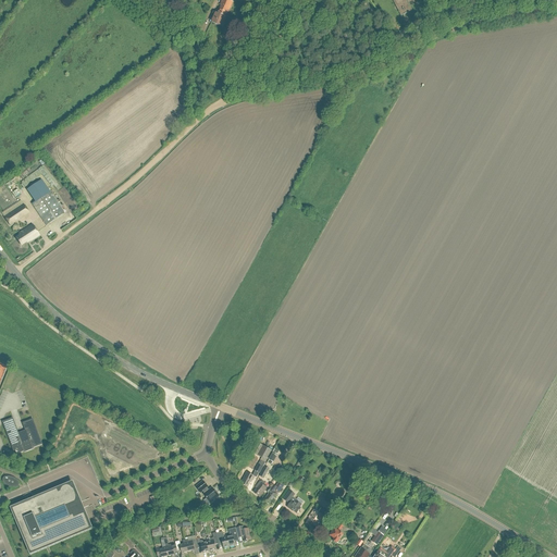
[(225,19),(224,17),(226,13),(227,14),(233,2),(227,0),(222,0),(220,5),(221,5),(218,14),(217,14),(213,22),(222,26),(225,19)]
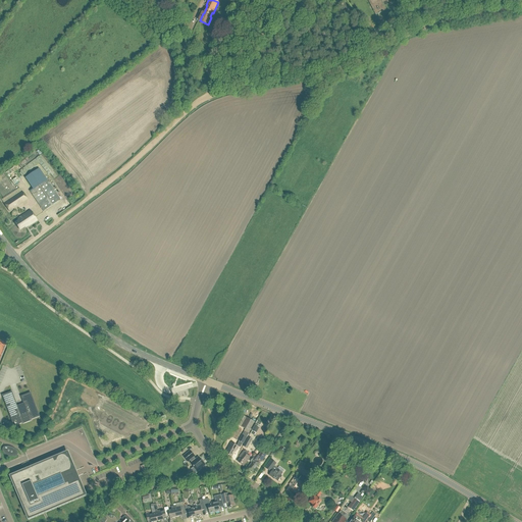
[(368,0),(376,14),(385,9),(380,0),(368,0)]
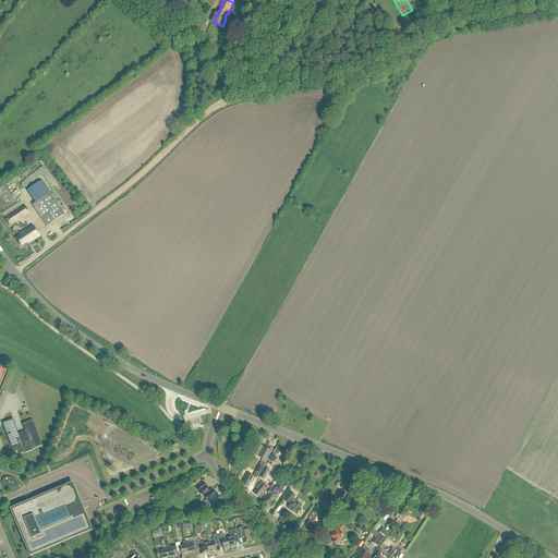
[(41,167),(17,182),(21,189),(39,177),(46,186),(52,182),(41,167)]
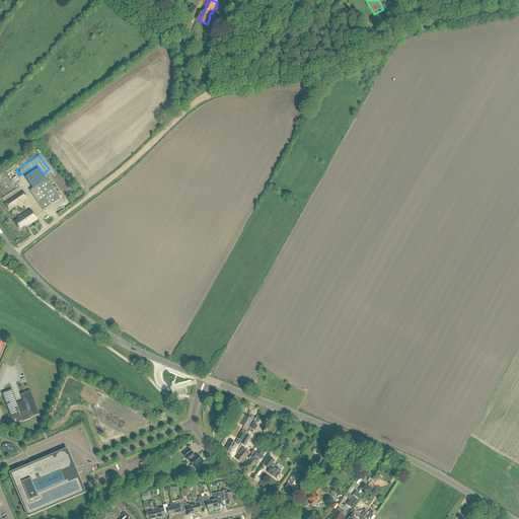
[(29,191),(43,211),(60,199),(47,178),(29,191)]
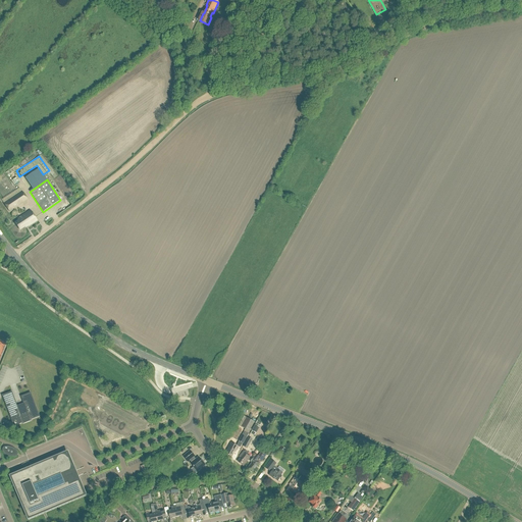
[(4,204),(9,211),(28,199),(21,192),(4,204)]
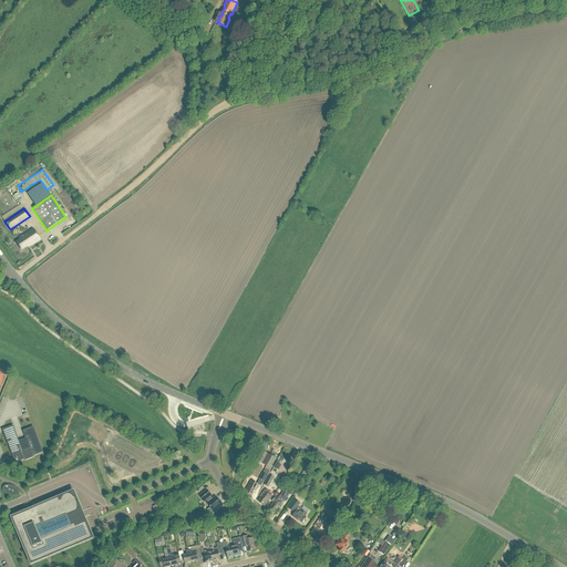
[(31,245),(40,239),(33,228),(19,237),(20,239),(17,241),(22,250),(30,244),(31,245)]
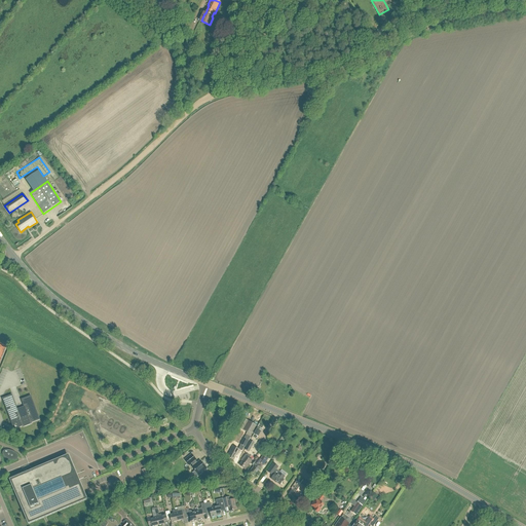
[(11,397),(3,400),(13,425),(16,423),(19,428),(23,426),(23,427),(32,424),(32,422),(39,419),(31,398),(23,401),(26,408),(16,411),(11,397)]
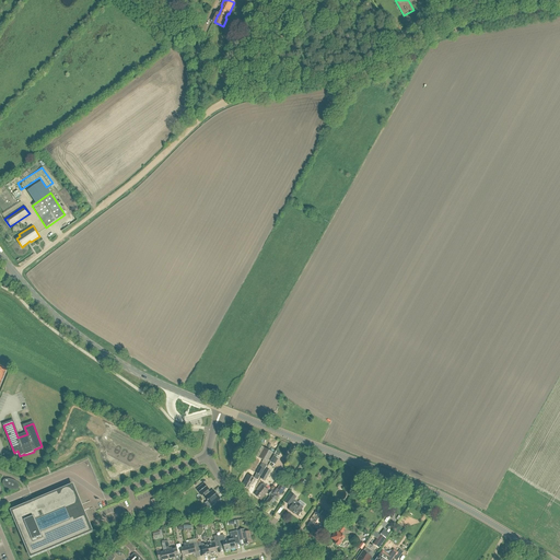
[(256,474),(261,476),(273,454),(258,445),(253,455),(263,461),(256,474)]
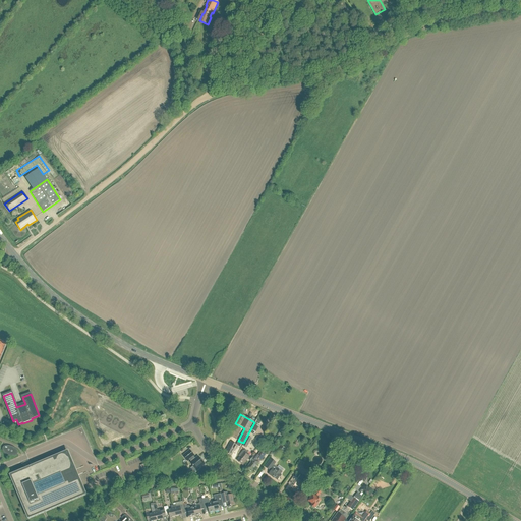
[(243,446),(246,448),(251,439),(248,437),(243,446)]
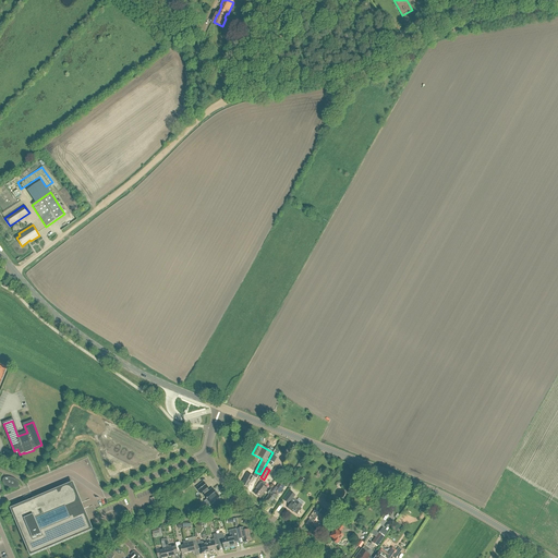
[(289,471),(283,469),(282,468),(276,478),(279,481),(282,475),(283,475),(284,474),(287,475),(287,474),(288,475),(289,472),(289,471)]
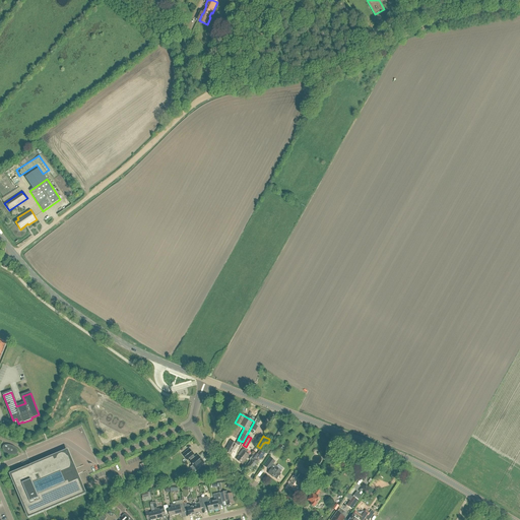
[(236,449),(238,445),(230,441),(226,448),(224,452),(231,455),(234,450),(235,451),(236,449)]
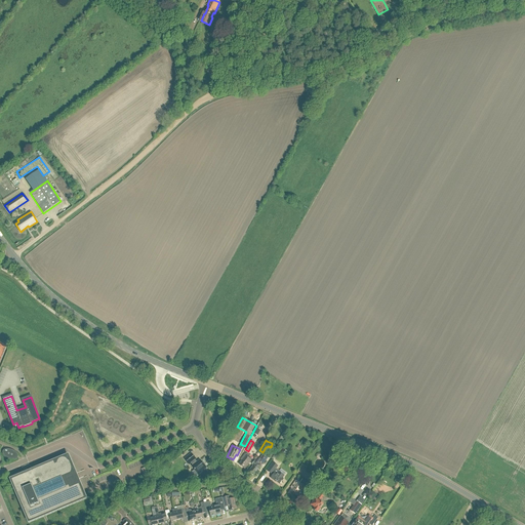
[(3,455),(4,456),(5,457),(6,457),(7,458),(8,458),(9,459),(10,459),(11,459),(12,459),(13,459),(15,459),(16,459),(17,458),(18,457),(18,456),(18,455),(17,453),(16,453),(15,452),(14,451),(13,450),(12,450),(11,450),(10,449),(9,449),(8,449),(7,449),(6,449),(5,449),(4,450),(3,450),(2,452),(2,454),(3,455)]
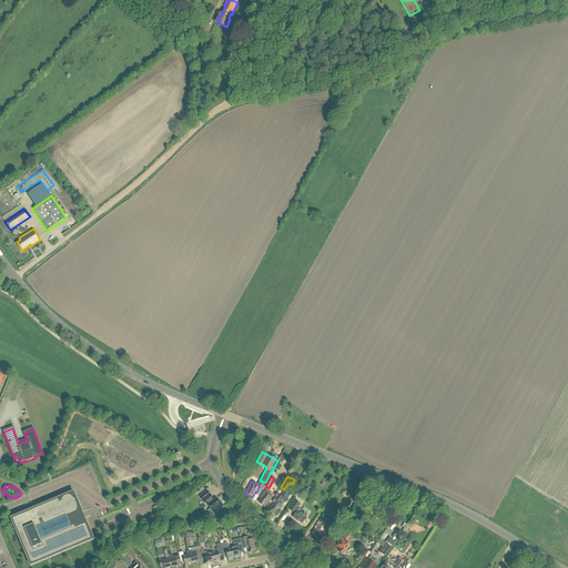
[(213,500),(211,498),(212,497),(208,490),(200,497),(204,503),(206,501),(209,504),(208,505),(214,514),(223,506),(216,497),(213,500)]
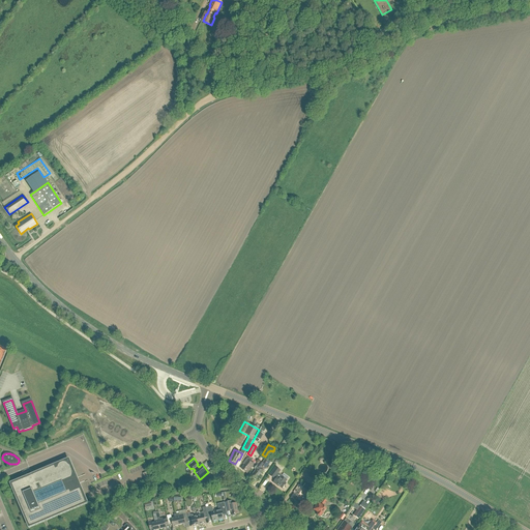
[(252,469),(255,464),(252,462),(253,461),(249,458),(248,459),(244,464),(245,464),(241,469),(247,474),(252,469)]
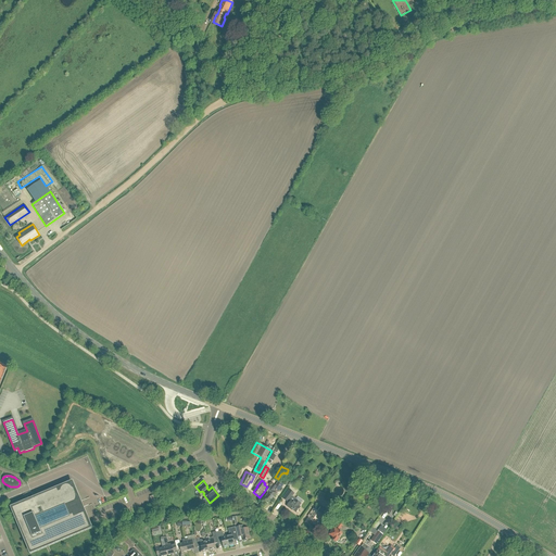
[(264,500),(268,504),(283,484),(279,481),(276,484),(277,485),(276,487),(274,484),(267,492),(269,493),(264,500)]
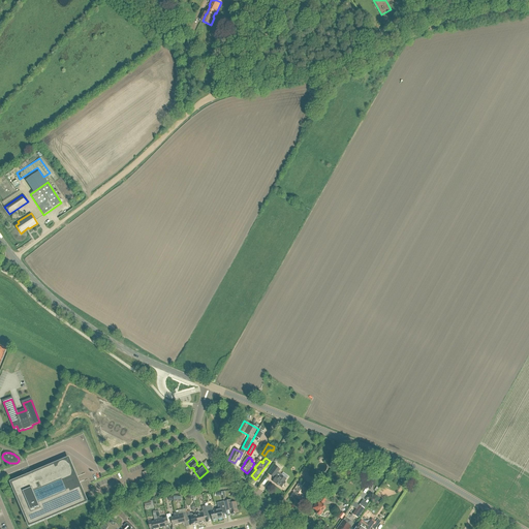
[(25,477),(11,483),(29,525),(86,502),(85,500),(80,488),(70,491),(68,487),(69,486),(67,481),(66,483),(65,479),(67,479),(68,479),(70,478),(71,477),(72,476),(72,474),(72,472),(72,471),(72,469),(71,468),(70,466),(70,465),(69,464),(67,463),(66,462),(64,461),(63,461),(61,462),(60,463),(59,464),(58,465),(58,467),(55,468),(54,465),(25,477)]
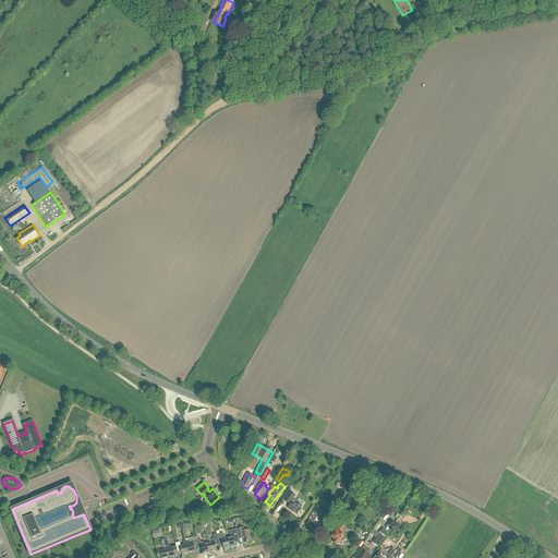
[(286,501),(289,505),(289,504),(291,505),(288,508),(291,511),(292,510),(298,514),(302,509),(301,508),(302,506),(296,501),(293,498),(294,497),(295,496),(290,492),(284,500),(286,501)]
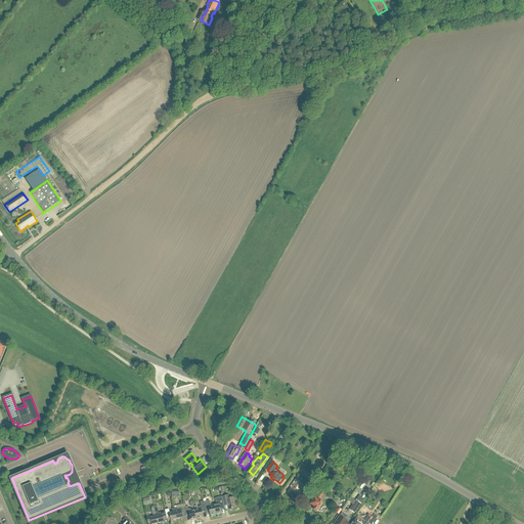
[(311,475),(305,483),(311,486),(316,479),(311,475)]
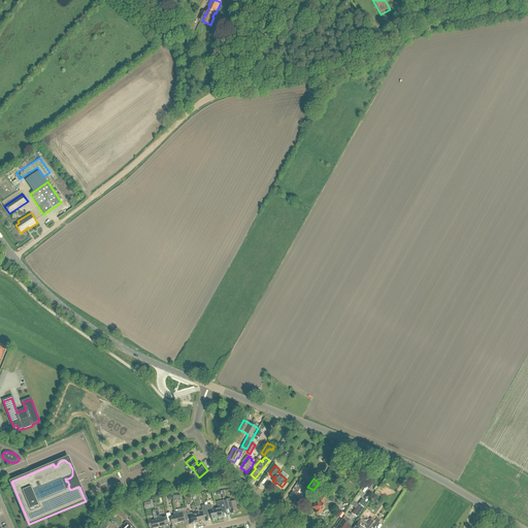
[(306,489),(305,489),(307,485),(302,481),(299,485),(298,484),(294,488),(295,489),(293,492),(292,493),(290,496),(294,499),(296,496),(299,498),(306,489)]
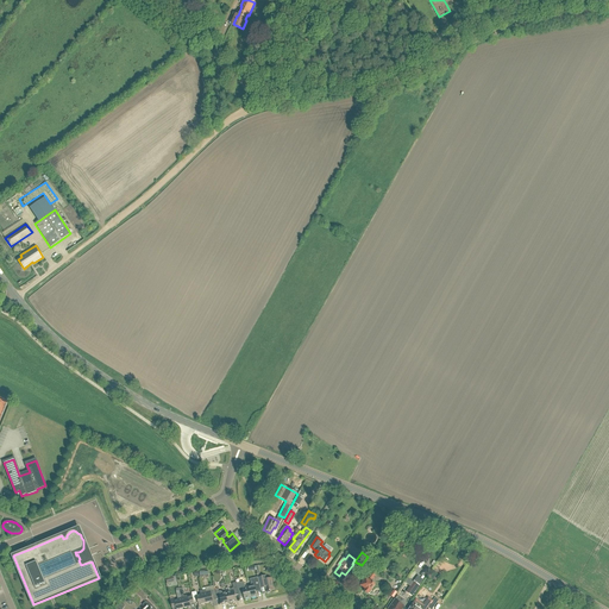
[(369,595),(369,594),(371,595),(374,591),(371,590),(375,585),(371,582),(375,576),(371,573),(368,579),(366,578),(360,586),(365,590),(364,591),(365,591),(365,592),(366,595),(368,594),(369,595)]
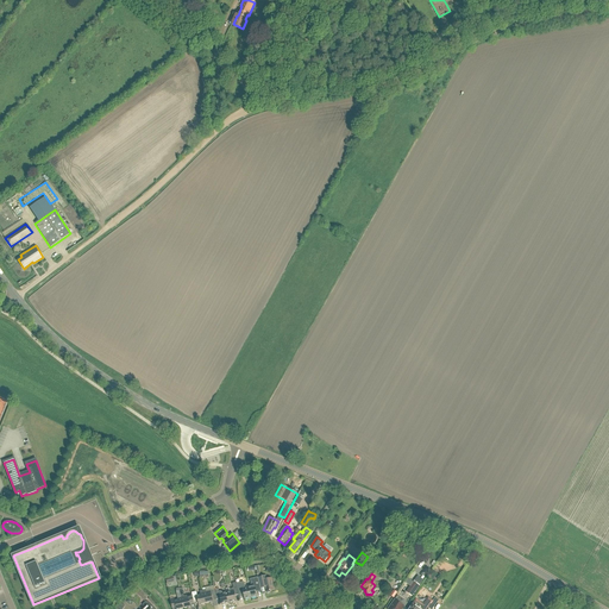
[(261,577),(258,578),(261,589),(264,588),(265,592),(267,592),(267,594),(270,592),(270,591),(275,590),(274,586),(275,585),(272,578),(271,578),(267,579),(267,576),(261,577)]
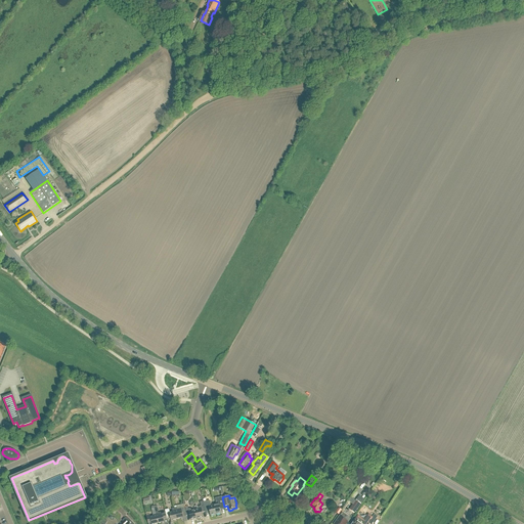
[(214,506),(216,515),(221,514),(220,509),(221,509),(221,508),(224,507),(222,497),(215,498),(217,505),(214,506)]
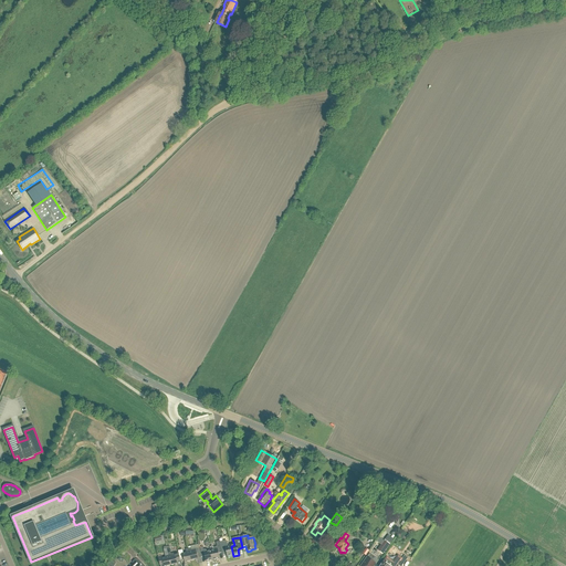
[(219,542),(221,553),(226,552),(227,557),(233,556),(231,546),(228,547),(227,541),(219,542)]
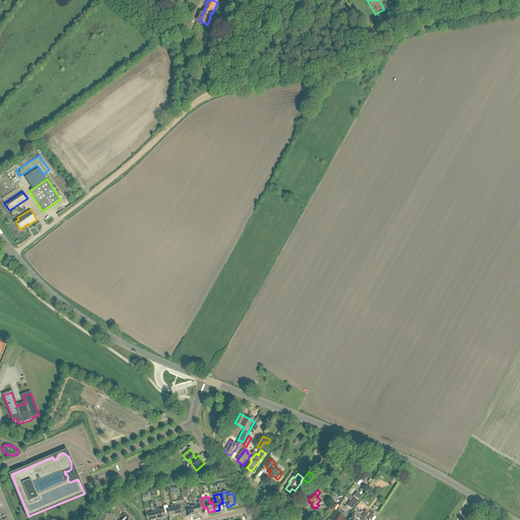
[(352,497),(347,504),(352,508),(359,501),(352,497)]
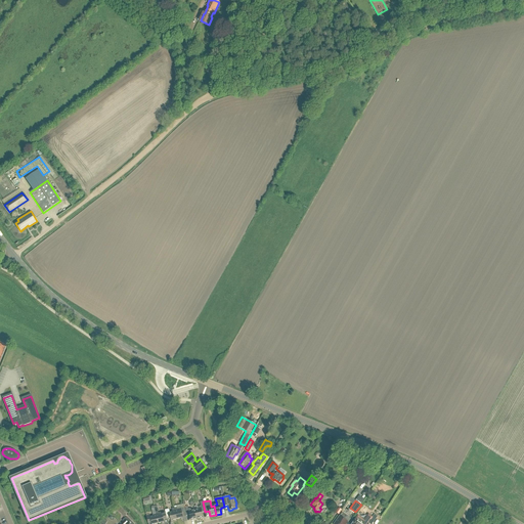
[(199,510),(194,510),(197,519),(203,518),(202,513),(205,512),(203,501),(200,501),(201,507),(198,507),(199,510)]
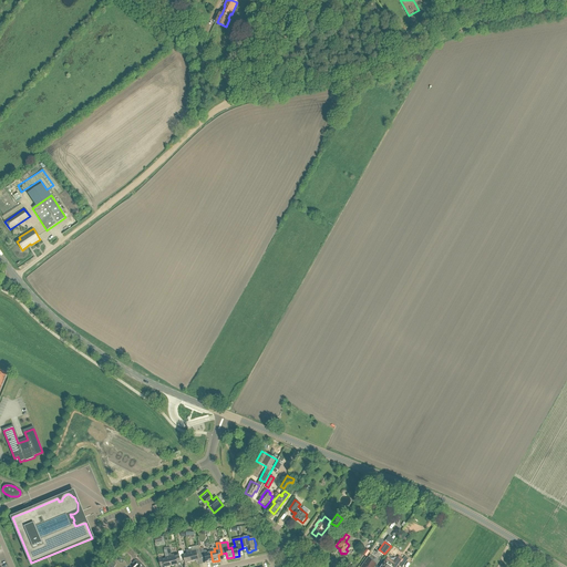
[(133,550),(132,552),(129,548),(126,552),(134,559),(137,557),(134,555),(135,554),(133,550)]
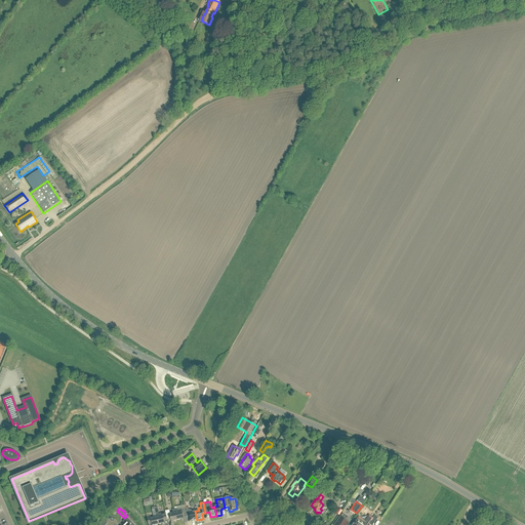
[(185,509),(187,517),(190,516),(191,522),(197,520),(195,511),(192,512),(192,510),(189,510),(189,508),(185,509)]
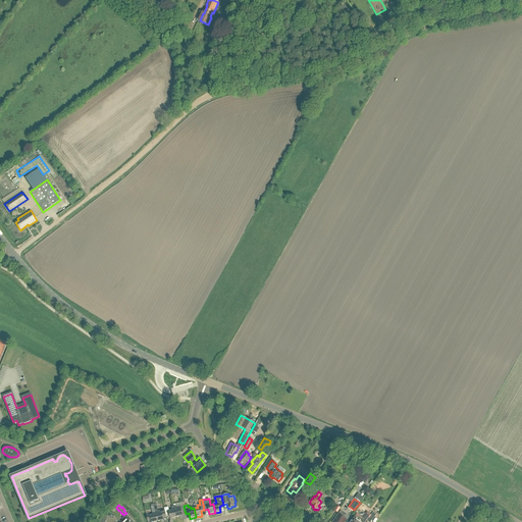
[(155,511),(157,521),(161,521),(164,521),(163,518),(166,518),(164,510),(158,511),(156,506),(154,507),(155,511)]
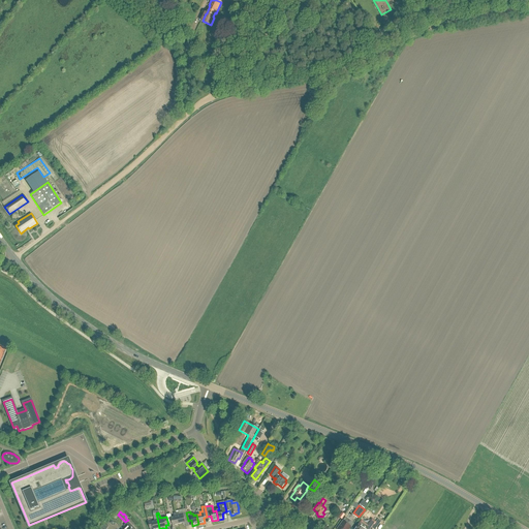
[(176,512),(179,524),(183,524),(183,525),(185,524),(185,522),(188,521),(186,512),(179,514),(179,512),(176,512)]
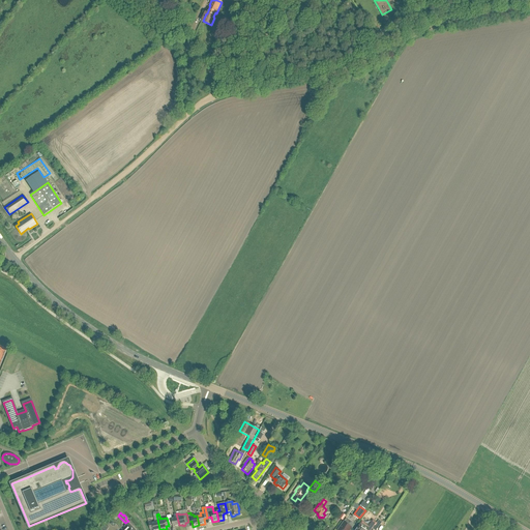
[(157,529),(159,529),(157,519),(156,514),(153,514),(155,523),(152,524),(151,521),(148,522),(150,529),(153,529),(152,529),(157,529)]
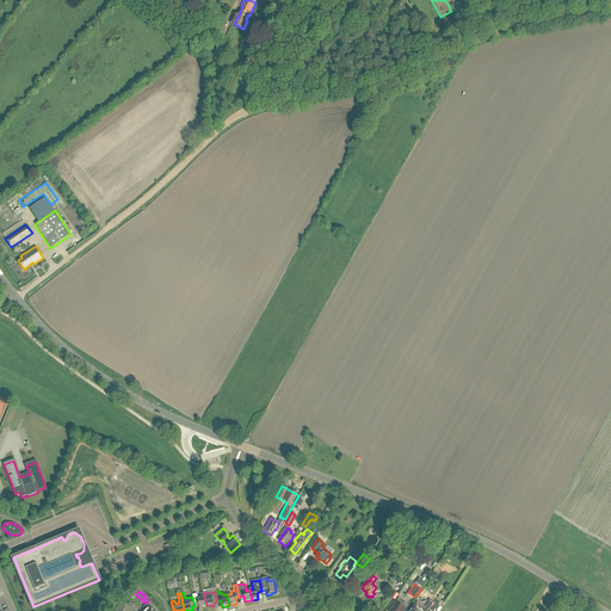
[(403,610),(406,609),(407,606),(408,605),(399,598),(397,600),(396,603),(389,610),(403,610)]
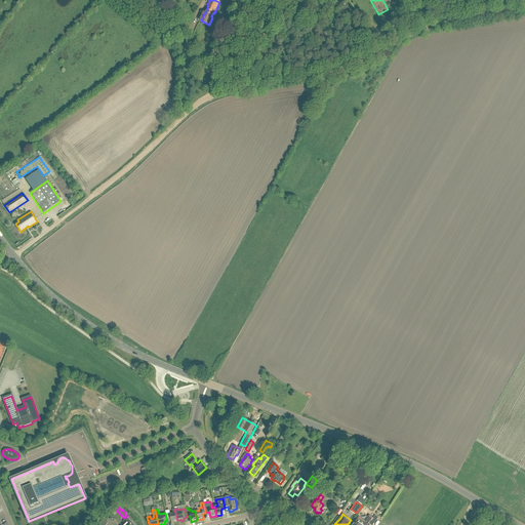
[(375,516),(373,518),(369,515),(368,516),(364,521),(359,517),(353,524),(368,524),(370,524),(371,524),(372,524),(377,518),(375,516)]
